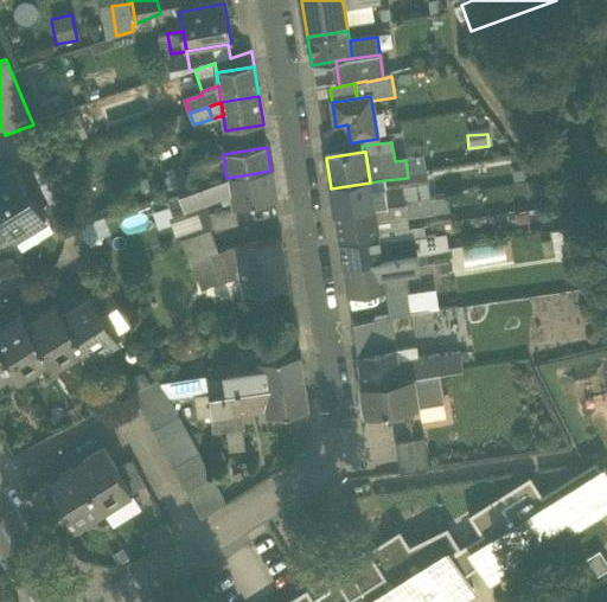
[(224,164),(211,168),(213,183),(227,178),(224,164)]
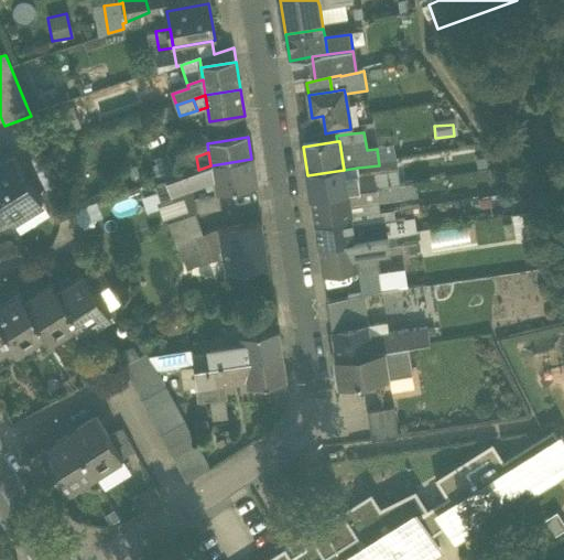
[(152,179),(154,185),(156,184),(167,181),(198,170),(196,157),(170,165),(167,158),(155,162),(158,167),(154,168),(156,176),(152,179)]
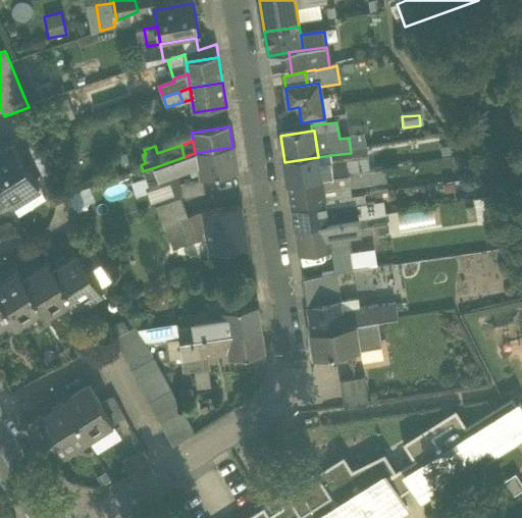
[(232,147),(196,153),(198,166),(200,174),(200,178),(237,172),(232,147)]
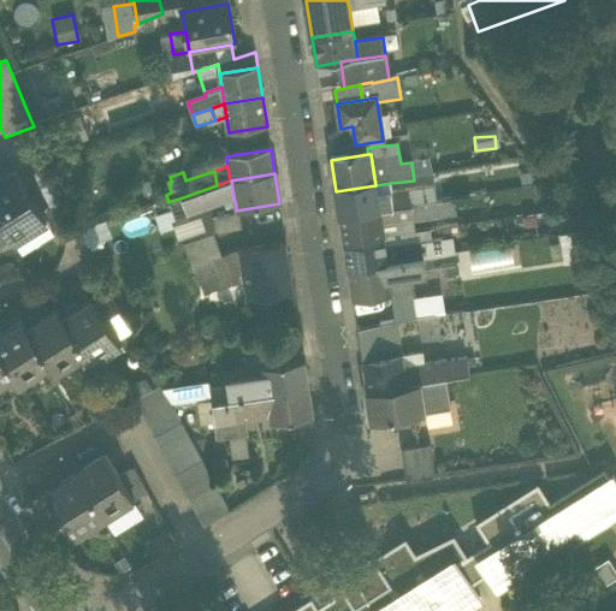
[(17,176),(0,185),(0,223),(5,230),(7,235),(10,238),(43,218),(17,176)]
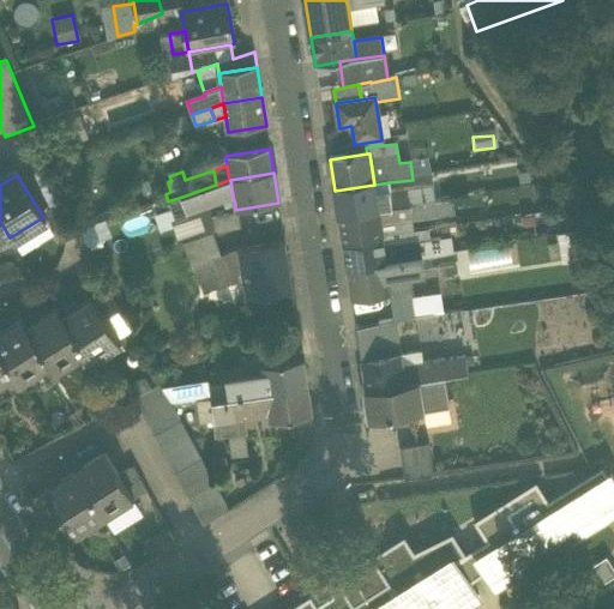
[(43,186),(54,211),(67,205),(66,202),(56,180),(43,186)]
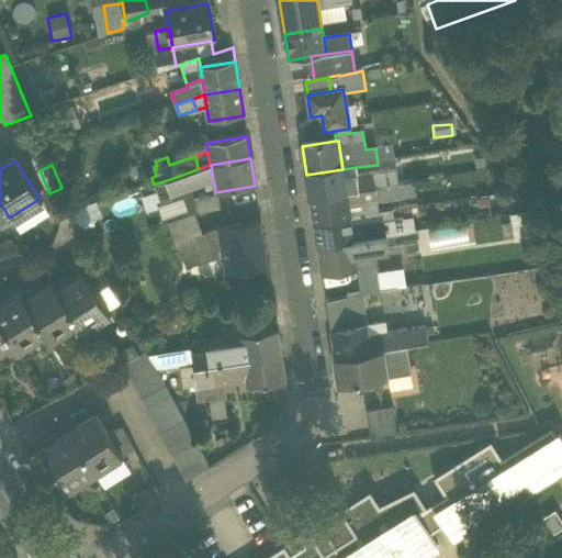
[(172,193),(204,182),(213,179),(211,165),(210,165),(198,169),(167,180),(172,193)]
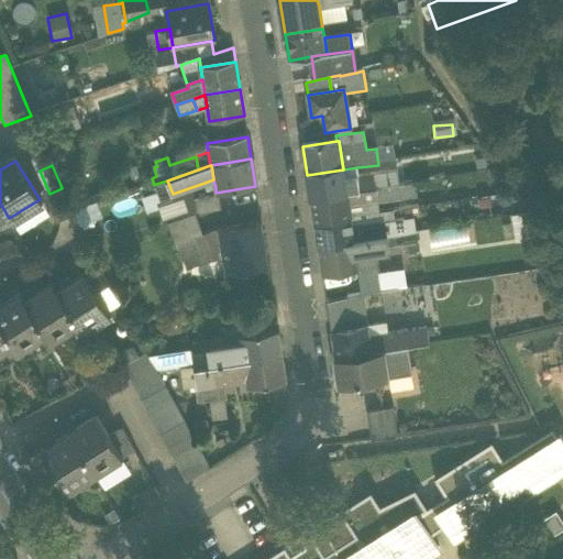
[(343,170),(344,179),(359,177),(357,167),(343,170)]
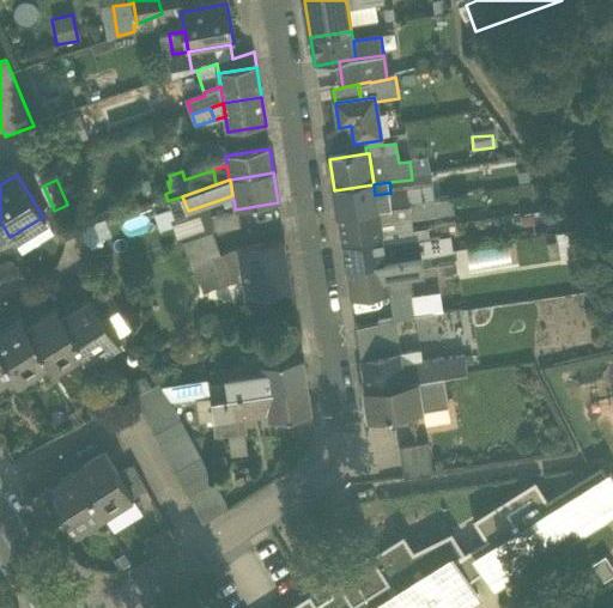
[(339,217),(378,212),(375,195),(374,184),(334,190),(339,217)]
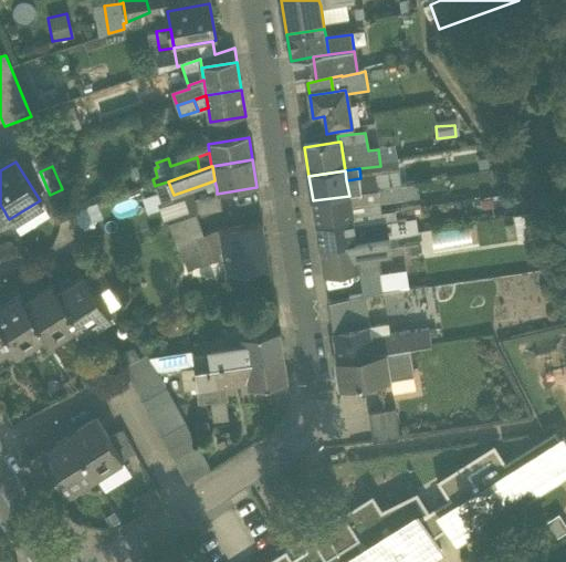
[(376,176),(378,191),(401,188),(399,173),(376,176)]
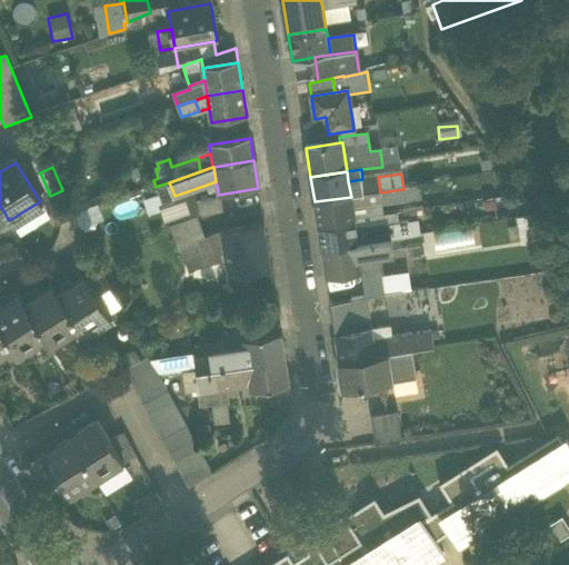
[(378,177),(362,179),(348,181),(351,197),(380,192),(378,177)]
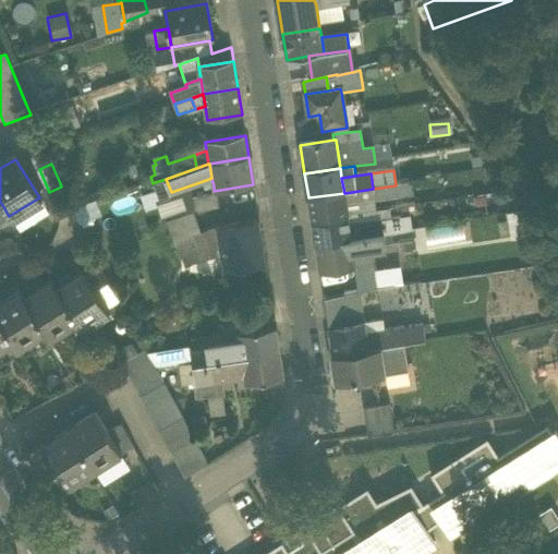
[(214,187),(211,178),(203,181),(205,189),(214,187)]
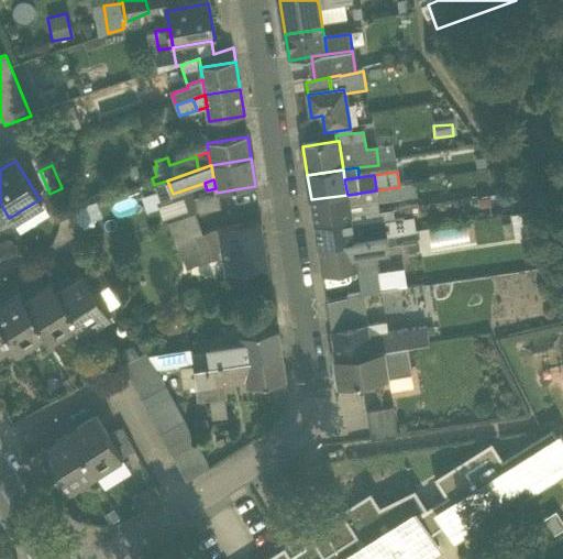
[(167,181),(156,184),(159,194),(162,201),(174,197),(173,194),(167,181)]
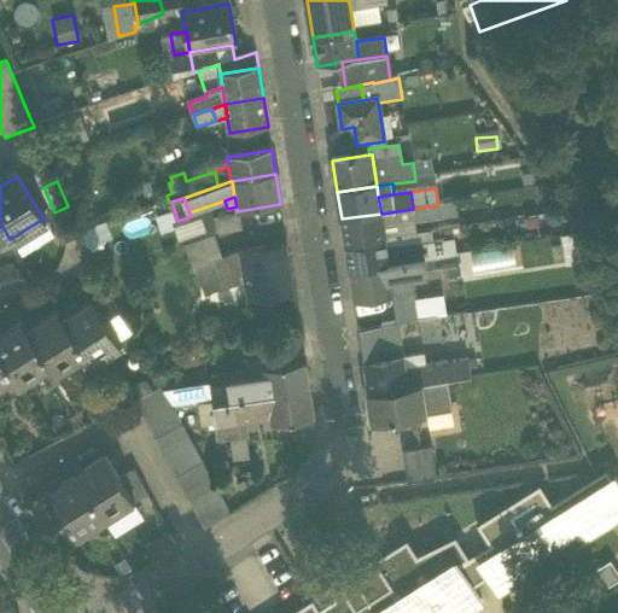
[(158,217),(175,212),(172,202),(169,203),(155,208),(158,217)]
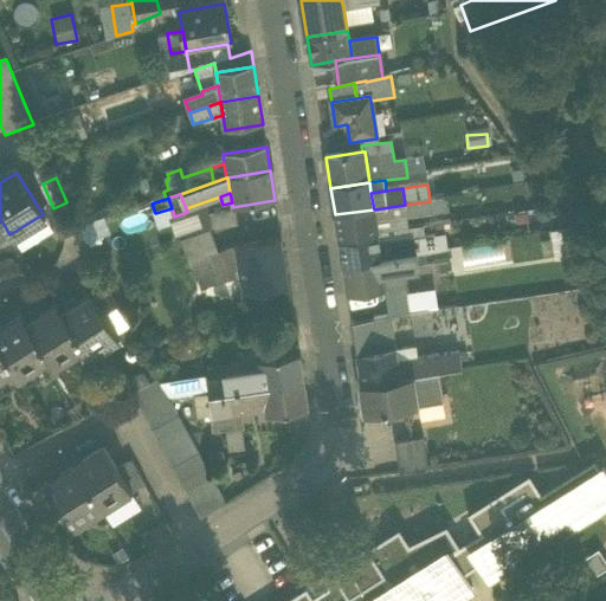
[(445,199),(430,201),(432,217),(447,214),(445,199)]
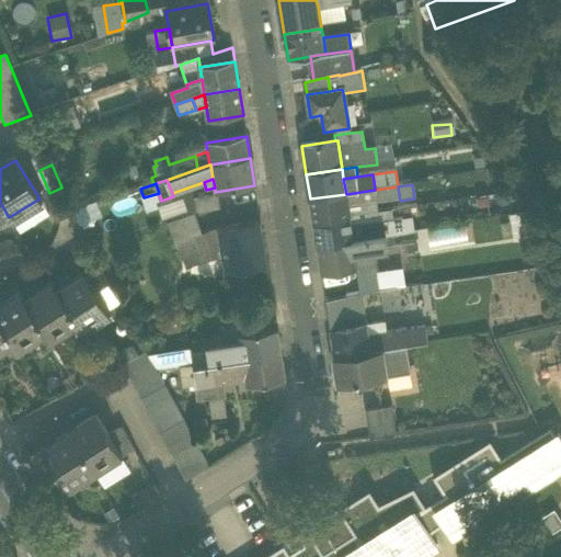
[(400,201),(398,186),(375,190),(377,204),(400,201)]
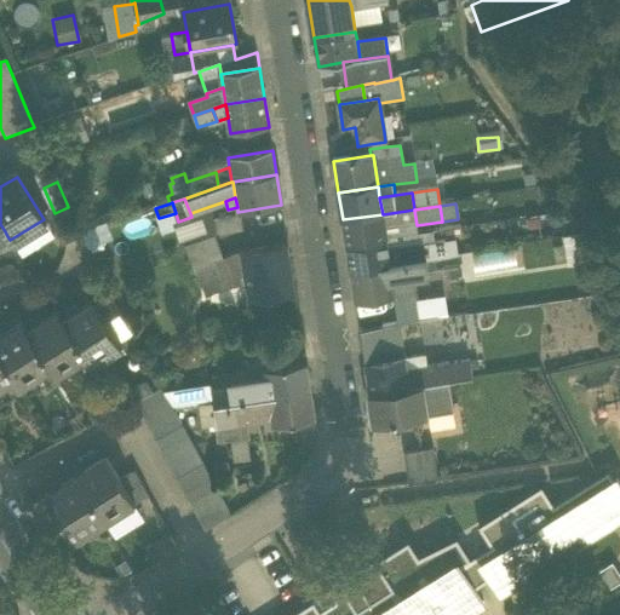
[(82,239),(68,207),(55,213),(49,216),(63,247),(82,239)]
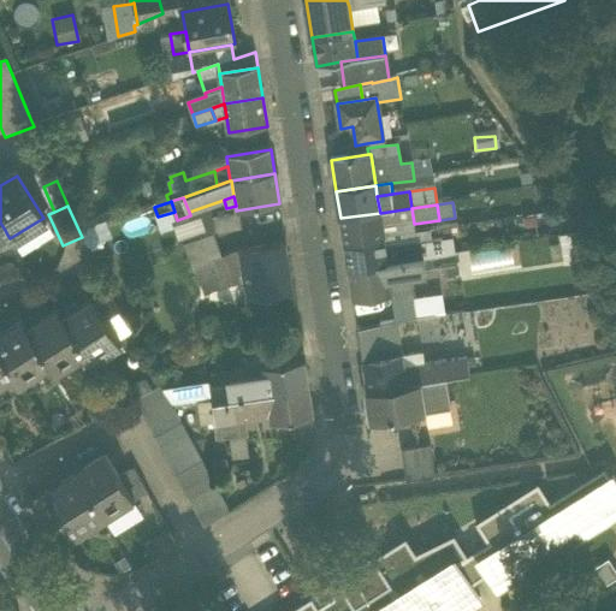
[(412,208),(380,213),(384,239),(415,235),(414,224),(412,208)]
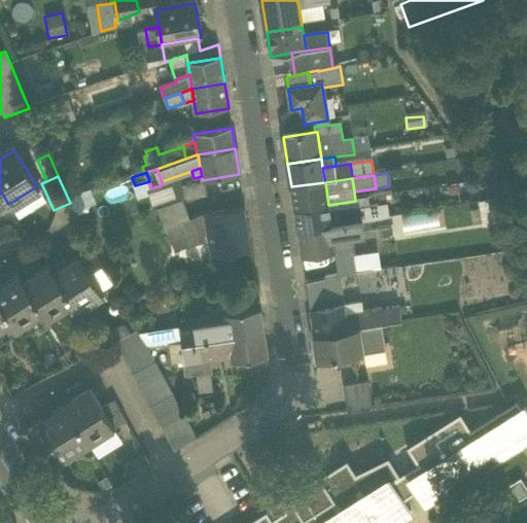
[(294,210),(328,205),(325,182),(291,186),(294,210)]
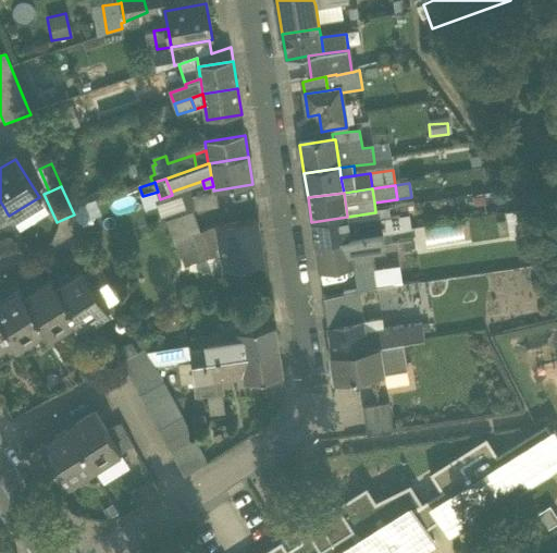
[(39,197),(9,216),(12,221),(42,201),(39,197)]
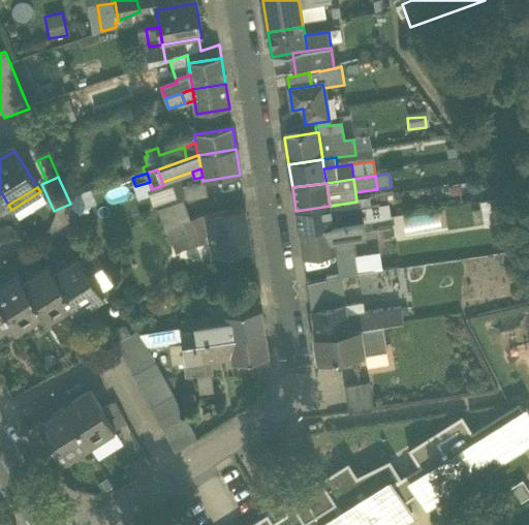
[(182,190),(184,202),(208,198),(206,187),(182,190)]
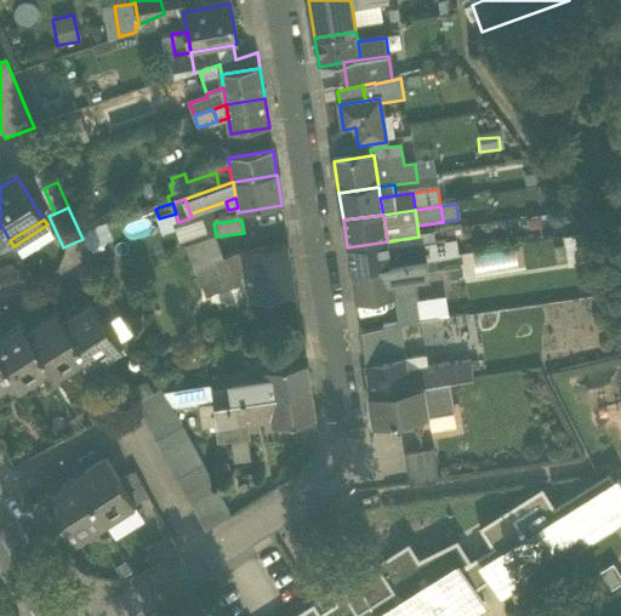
[(224,261),(216,237),(184,247),(194,275),(198,274),(198,273),(222,262),(224,261)]
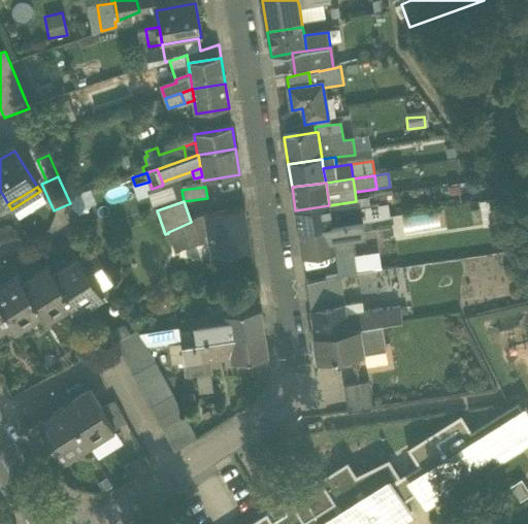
[(299,234),(332,229),(330,216),(329,205),(295,210),(299,234)]
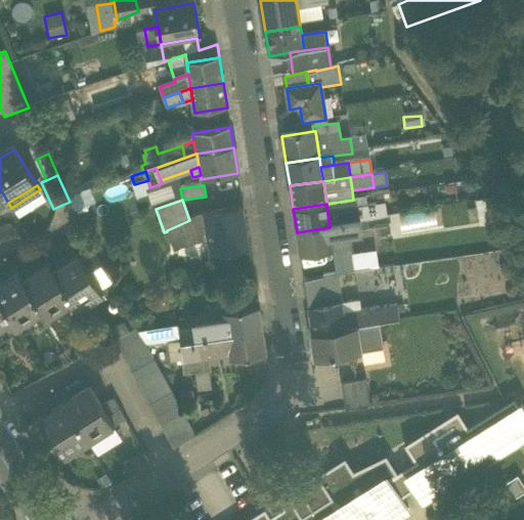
[(376,207),(358,209),(360,221),(377,218),(376,207)]
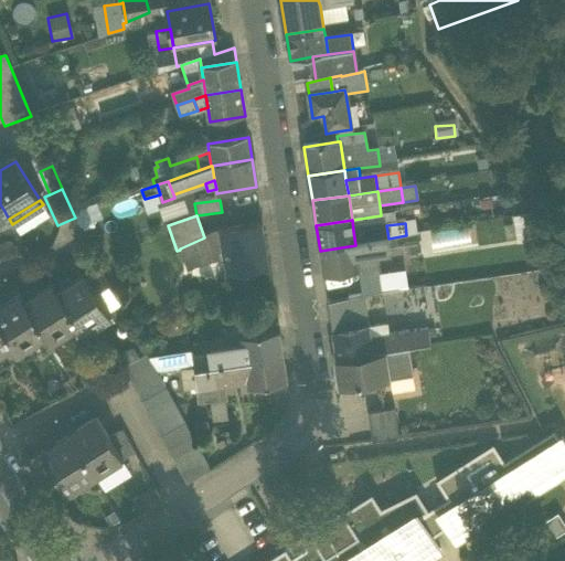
[(224,262),(226,277),(269,271),(262,224),(219,232),(204,237),(202,239),(213,265),(224,262)]
